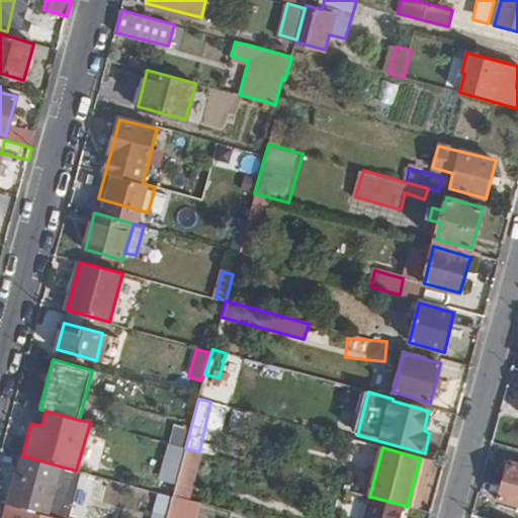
[(61,466),(25,456),(22,473),(16,472),(14,481),(11,493),(8,504),(48,514),(61,517),(68,517),(73,499),(54,492),(61,466)]
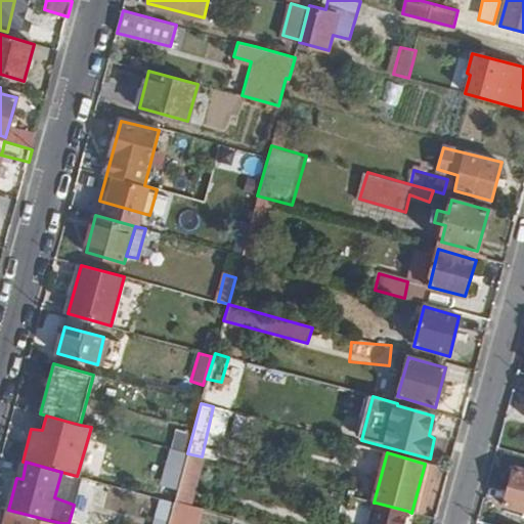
[(523,510),(523,471),(516,469),(506,506),(523,510)]
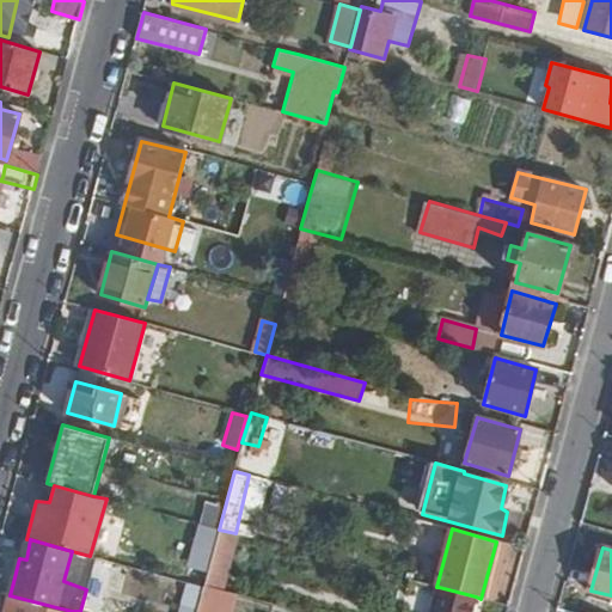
[(13,582),(17,568),(12,565),(6,581),(13,582)]
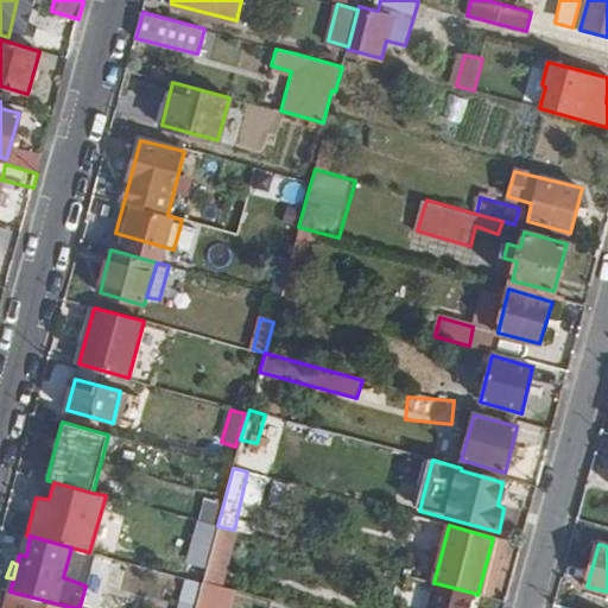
[(436,583),(429,607),(468,607),(473,593),(436,583)]
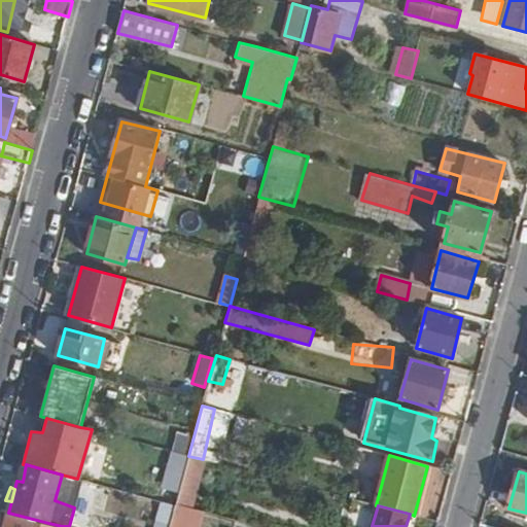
[(47,526),(48,523),(8,513),(4,526),(47,526)]
